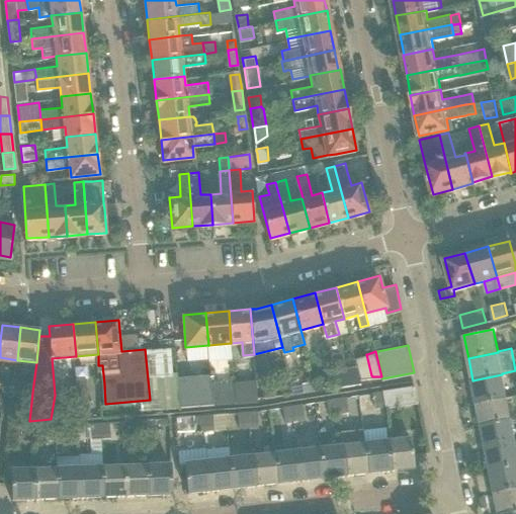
[(361,382),(360,377),(356,364),(335,369),(340,386),(361,382)]
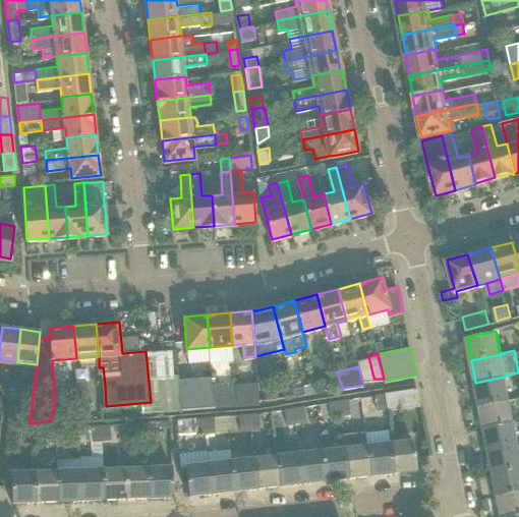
[(213,376),(179,378),(182,408),(216,405),(214,391),(213,376)]
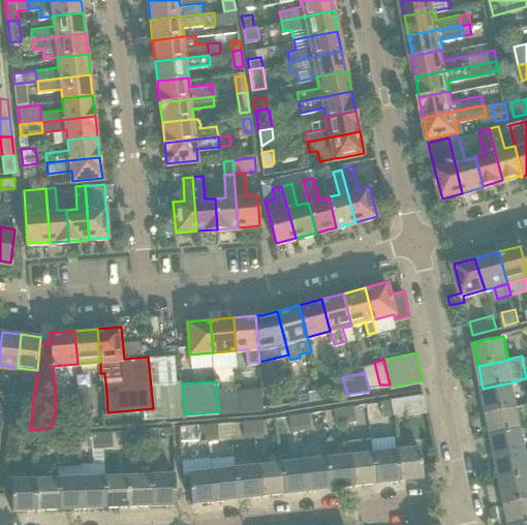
[(483,389),(488,410),(518,405),(513,382),(483,389)]
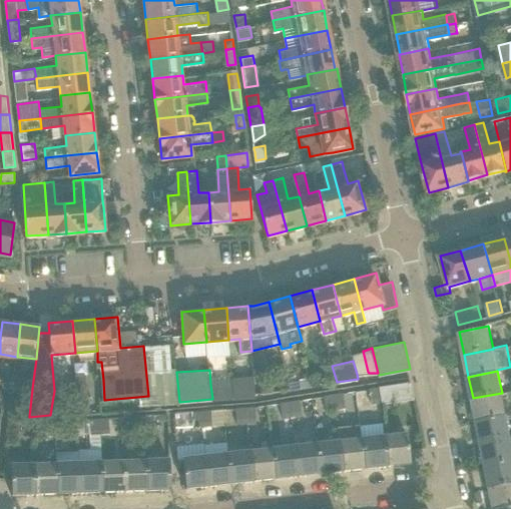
[(85,372),(75,373),(78,398),(79,410),(90,409),(85,372)]
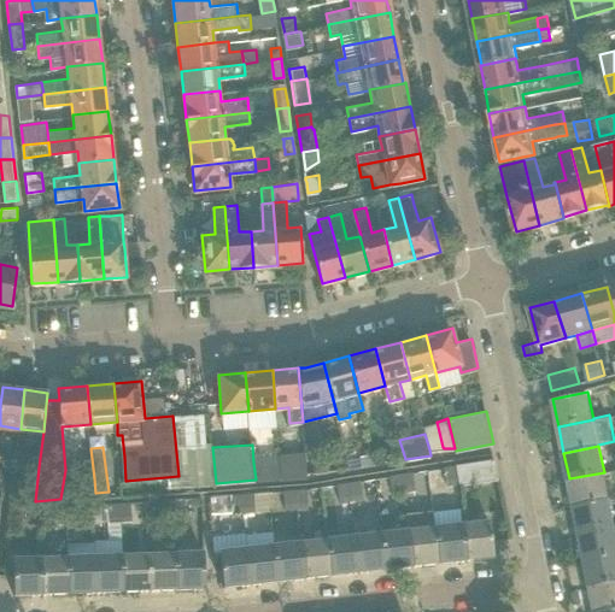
[(306,451),(280,453),(281,460),(281,463),(282,477),(309,476),(309,472),(306,451)]
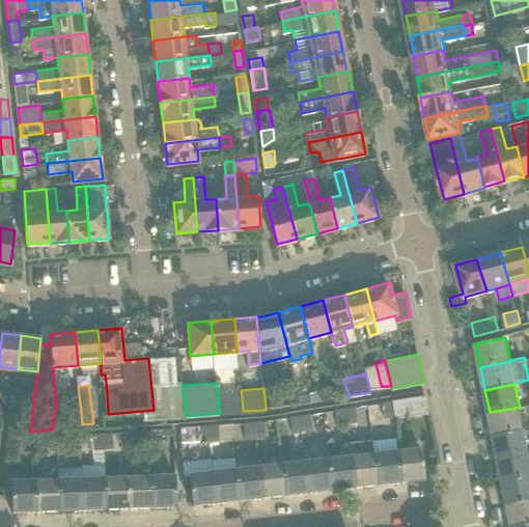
[(321,389),(309,391),(311,400),(323,398),(321,389)]
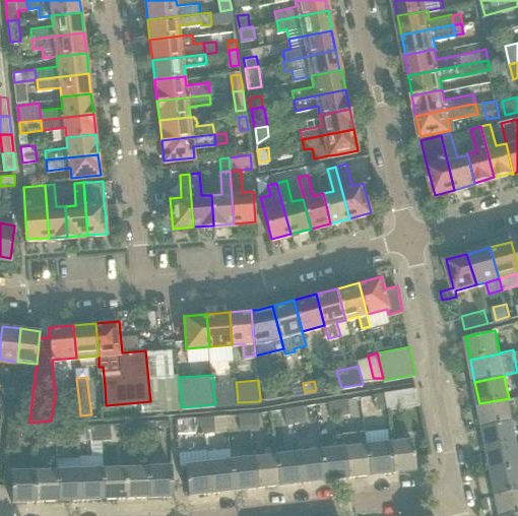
[(20,392),(33,394),(34,386),(21,384),(20,392)]
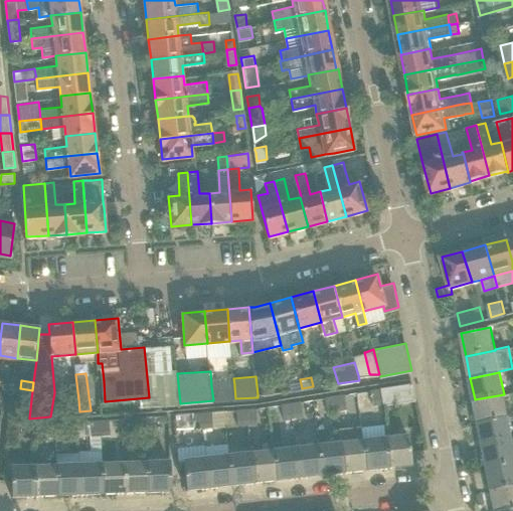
[(234,386),(216,388),(217,400),(235,398),(234,386)]
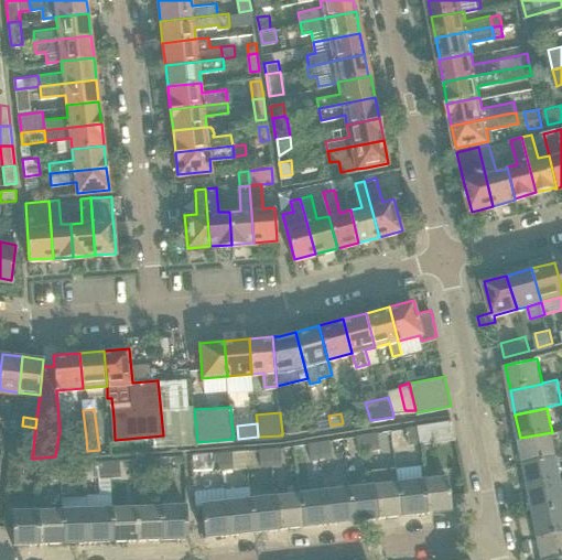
[(427,423),(417,424),(420,441),(429,440),(427,423)]
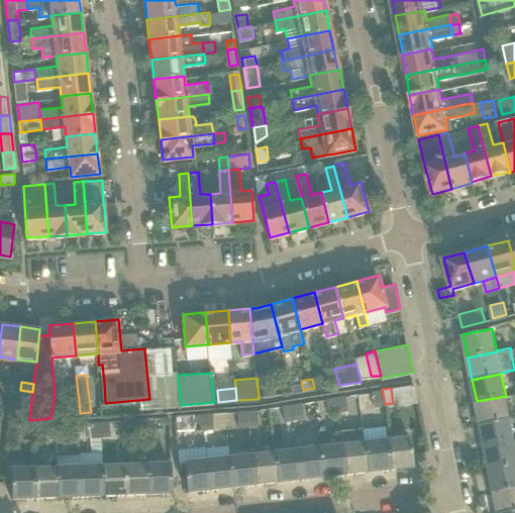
[(385,404),(382,389),(372,391),(375,406),(385,404)]
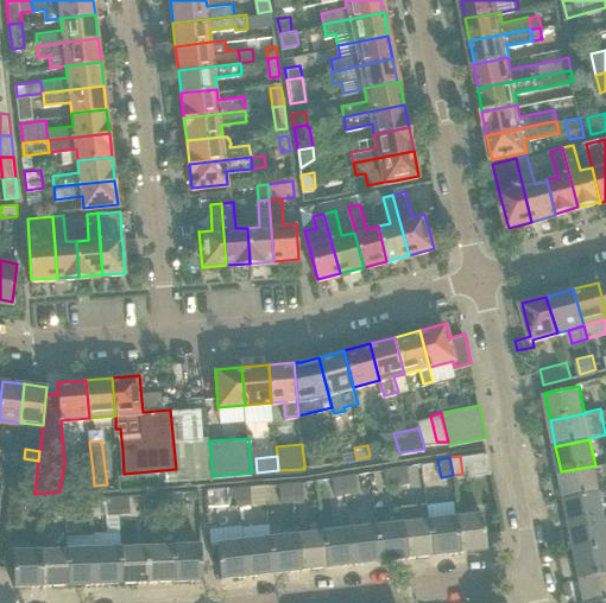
[(408,464),(398,465),(399,483),(411,482),(408,464)]
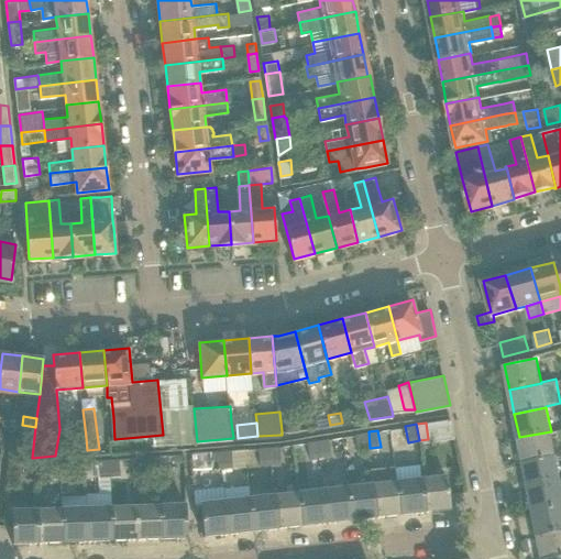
[(370,448),(369,431),(358,434),(360,450),(370,448)]
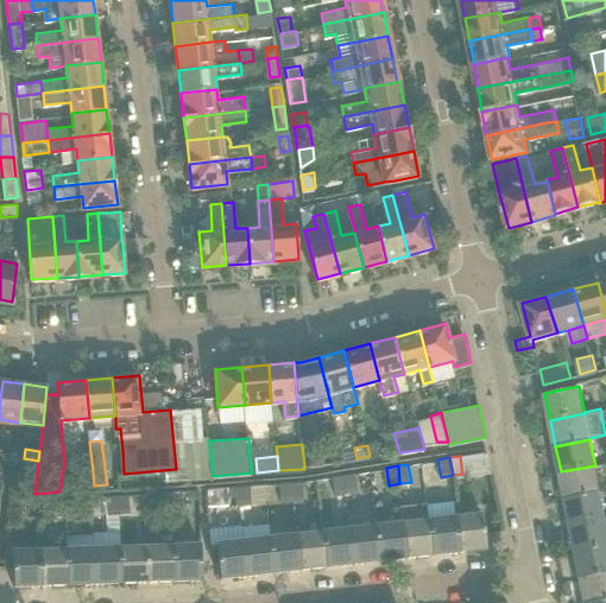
[(561,471),(566,497),(600,492),(595,465),(561,471)]
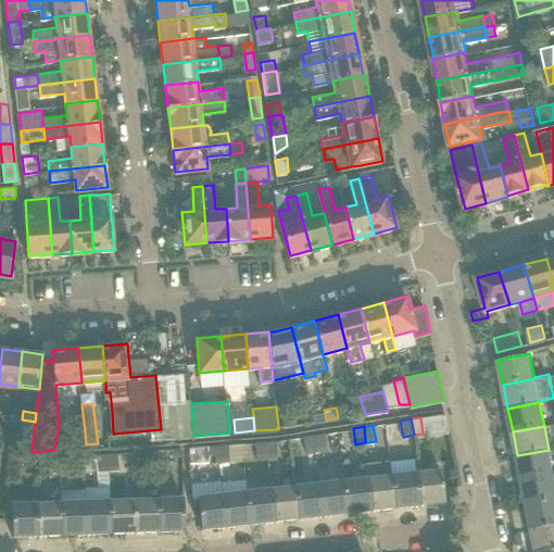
[(86,444),(85,431),(62,434),(63,446),(86,444)]
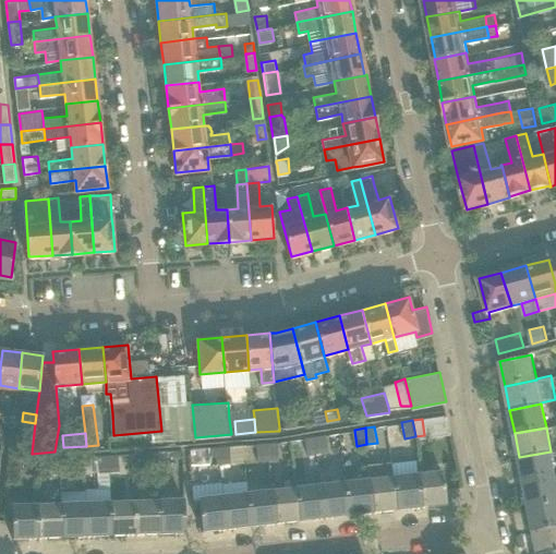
[(326,434),(316,435),(318,452),(328,450),(326,434)]
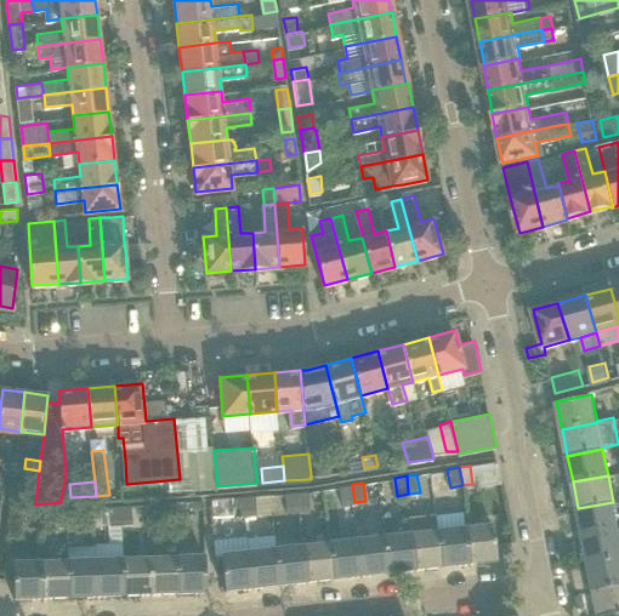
[(355,502),(352,484),(340,485),(344,505),(355,502)]
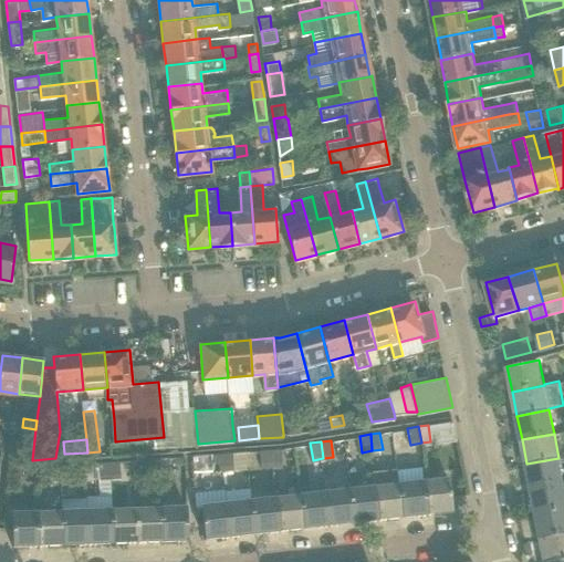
[(272,447),(261,448),(262,466),(273,465),(272,447)]
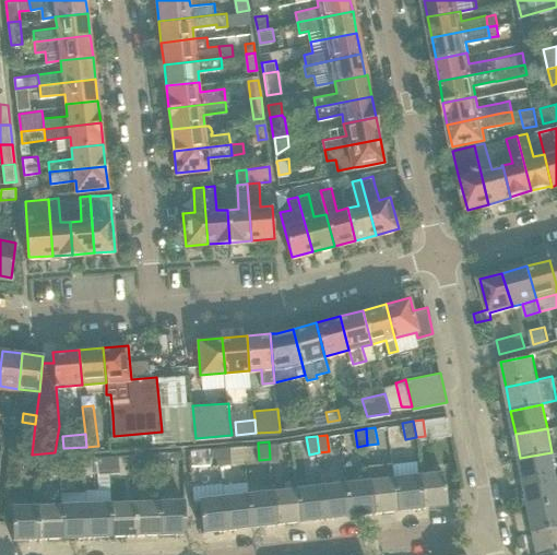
[(279,441),(269,441),(270,459),(280,458),(279,441)]
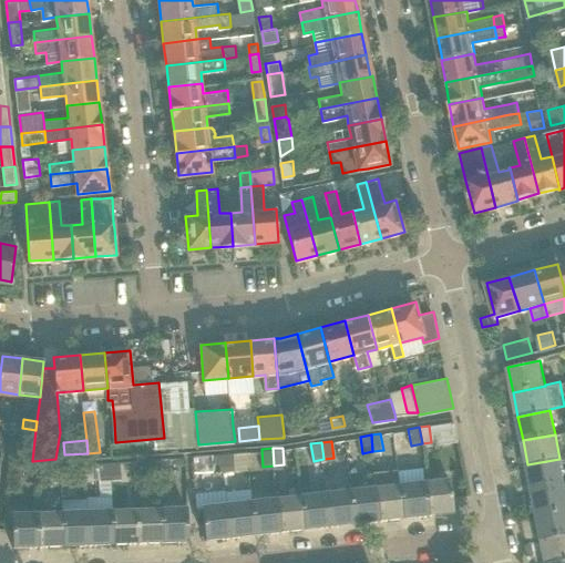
[(233,451),(223,452),(225,469),(235,468),(234,451),(233,451)]
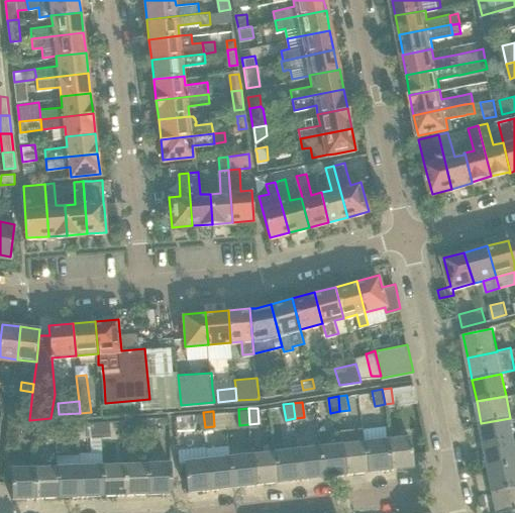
[(203,412),(194,413),(196,428),(205,427),(203,412)]
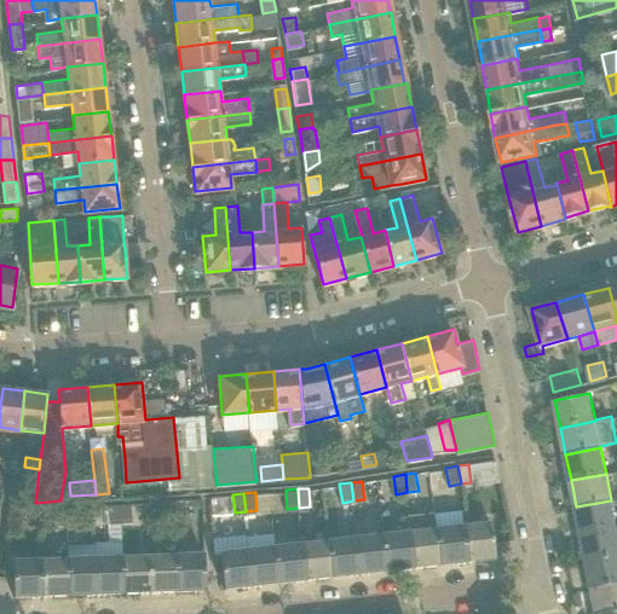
[(185,496),(176,497),(177,517),(186,516),(185,496)]
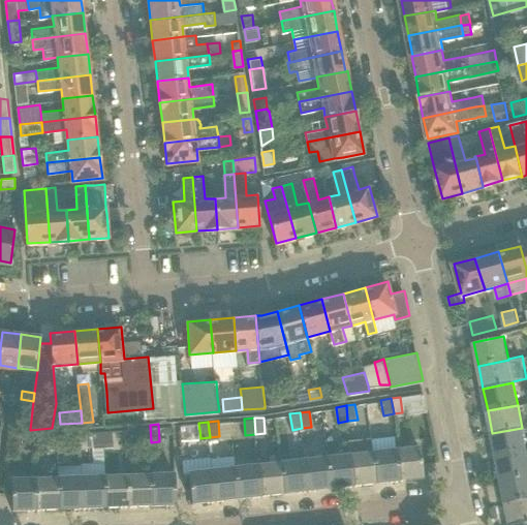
[(151,442),(150,425),(138,425),(140,442),(151,442)]
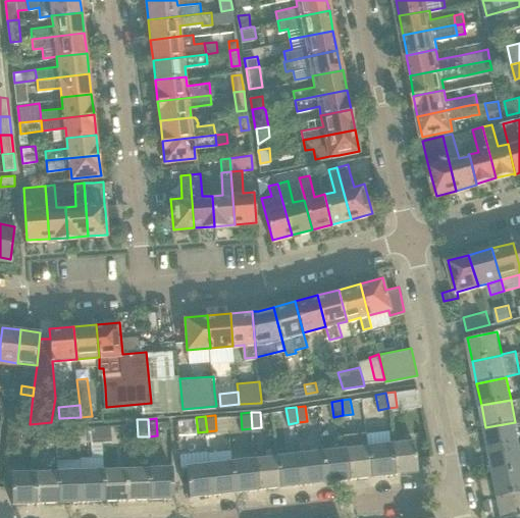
[(103,439),(103,422),(91,423),(92,441),(103,439)]
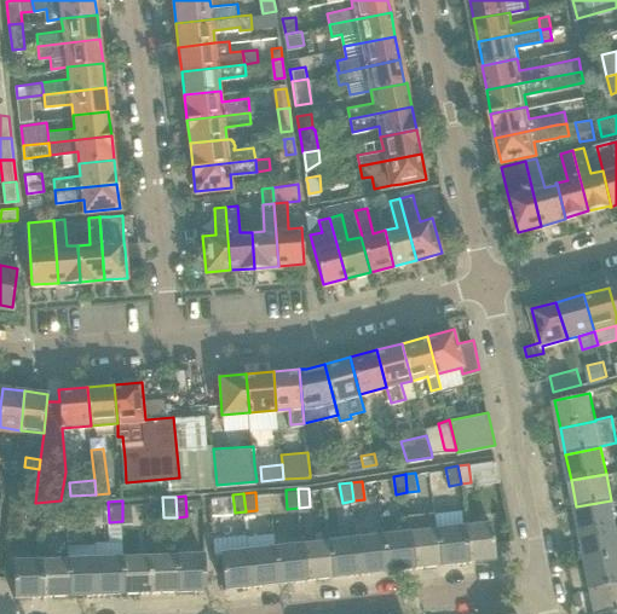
[(131,500),(122,500),(122,521),(132,520),(131,500)]
